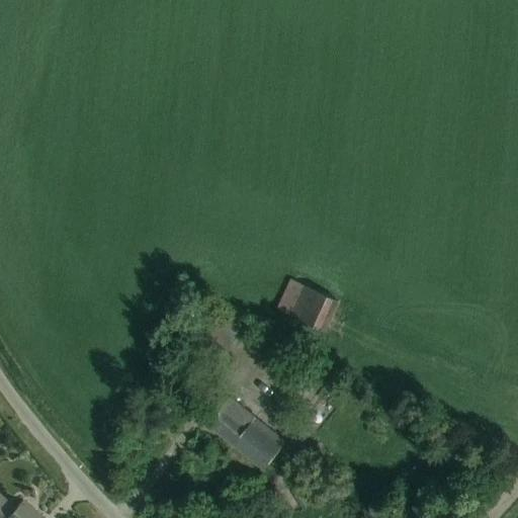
[(325,331),(338,301),(290,279),(276,309),(325,331)]
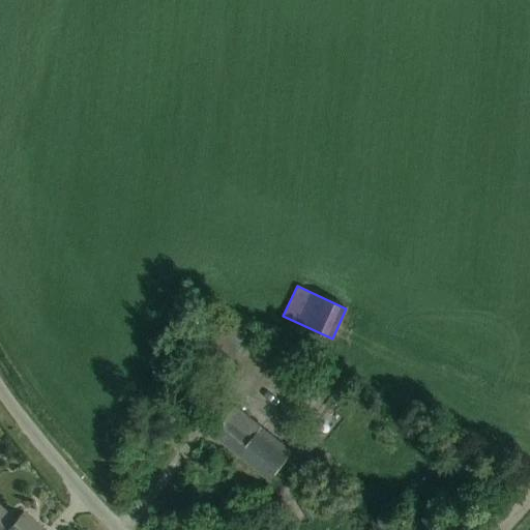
[(234,406),(225,416),(212,433),(269,479),(291,452),(234,406)]
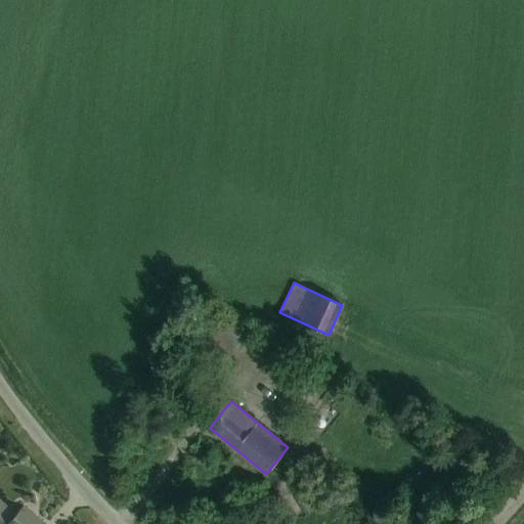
[(41,523),(34,517),(35,516),(24,506),(15,515),(0,501),(0,523),(41,523)]
